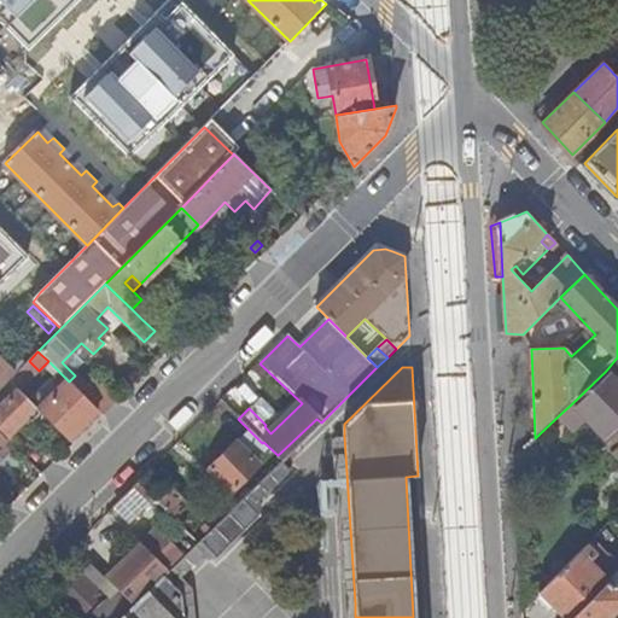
[(0,368),(0,389),(7,382),(11,379),(0,368)]
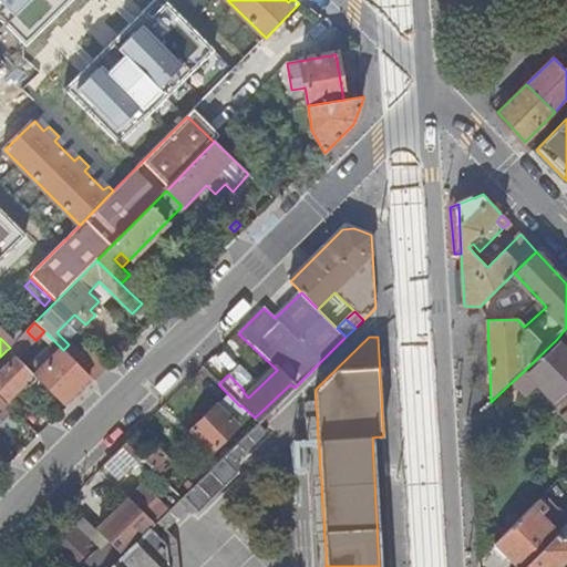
[(566,399),(566,350),(556,340),(524,371),(538,385),(559,406),(566,399)]
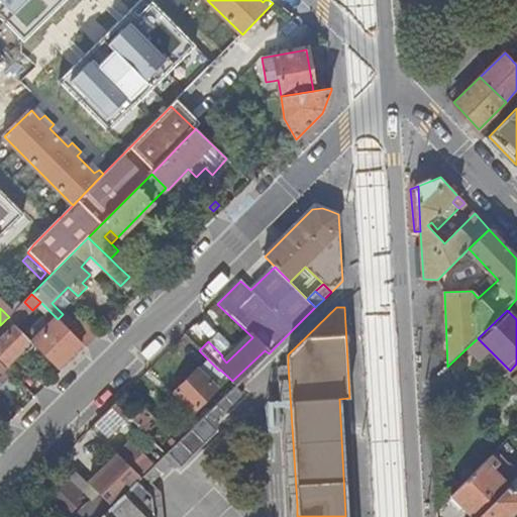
[(67,329),(73,324),(63,314),(58,319),(63,325),(67,329)]
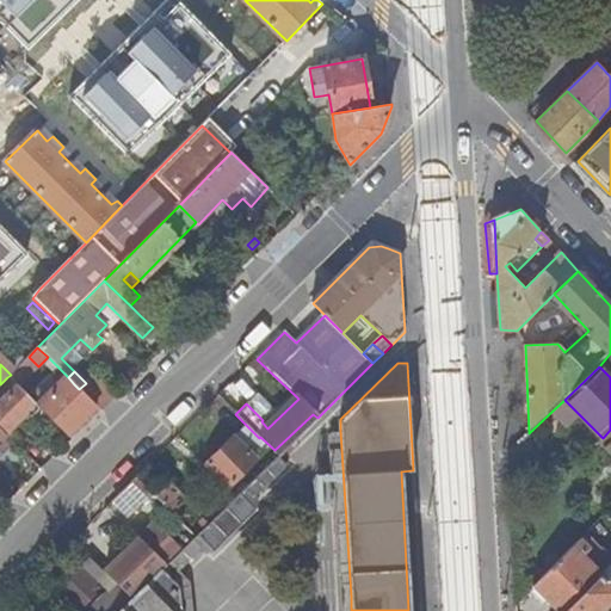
[(86,383),(79,389),(97,406),(102,411),(115,397),(93,376),(86,383)]
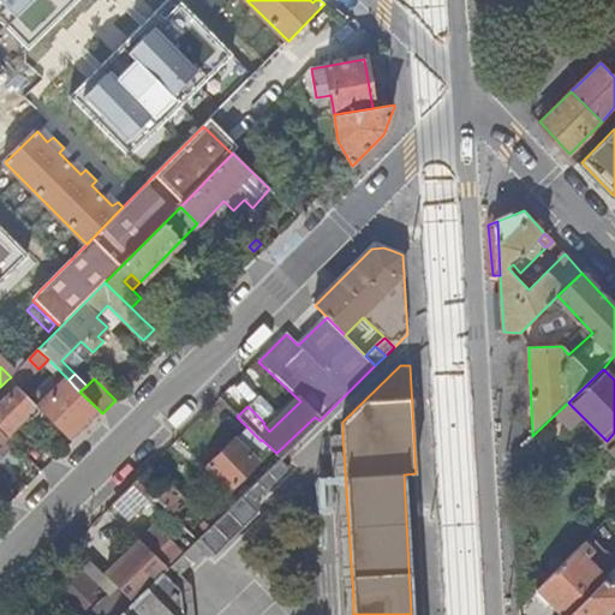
[(33,421),(41,413),(37,410),(7,380),(0,387),(0,433),(5,439),(11,433),(28,416),(33,421)]
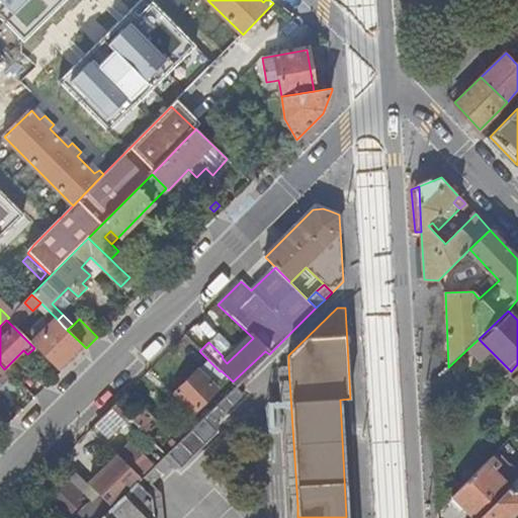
[(57,369),(82,344),(67,330),(63,326),(58,320),(31,345),(34,348),(57,369)]
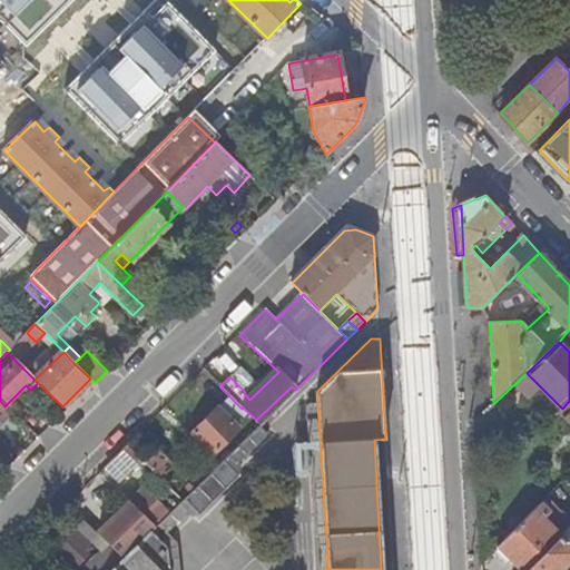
[(541,387),(527,373),(516,383),(530,399),(541,387)]
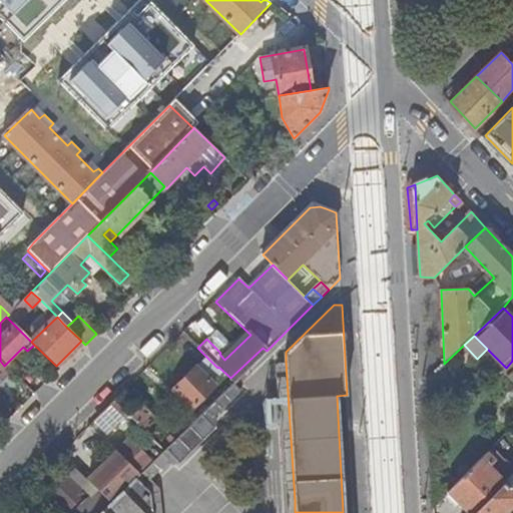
[(218,367),(217,368),(227,378),(232,384),(267,351),(263,348),(230,378),(218,367)]
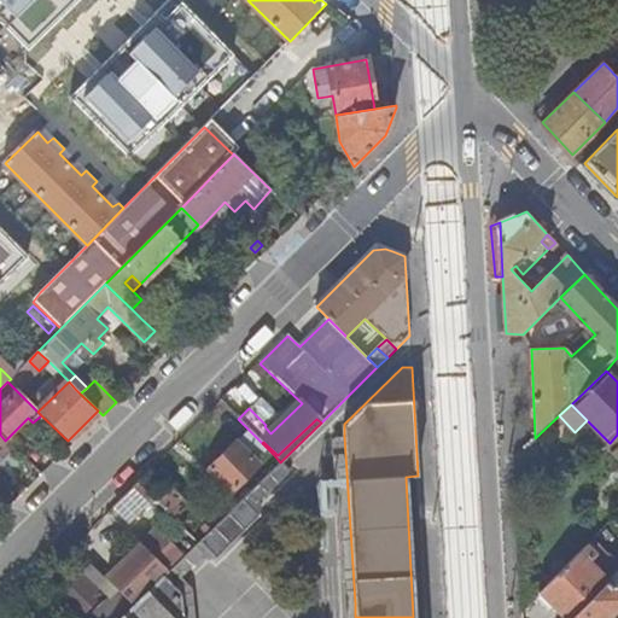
[(233,496),(274,455),(262,443),(250,431),(249,430),(207,471),(219,483),(225,489),(233,496)]
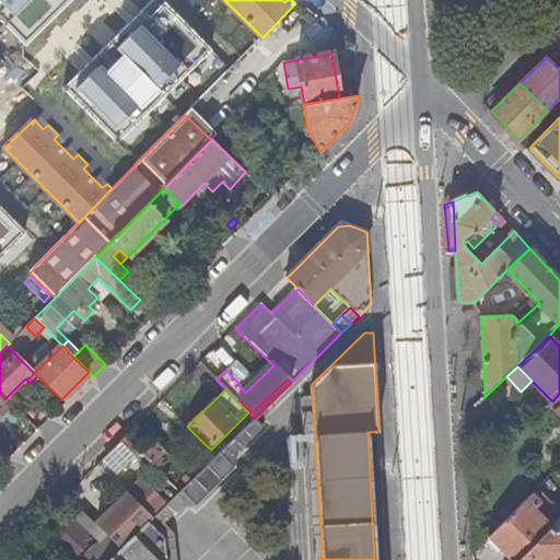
[(0,421),(14,408),(12,407),(8,403),(4,399),(0,394),(0,421)]
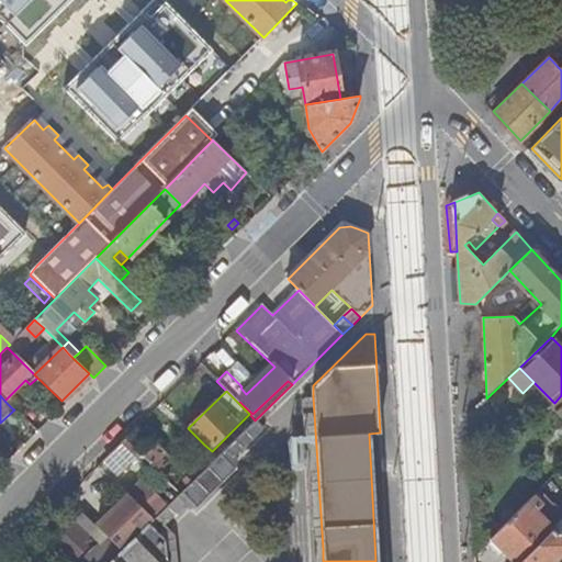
[(561,395),(554,403),(552,405),(561,414),(561,395)]
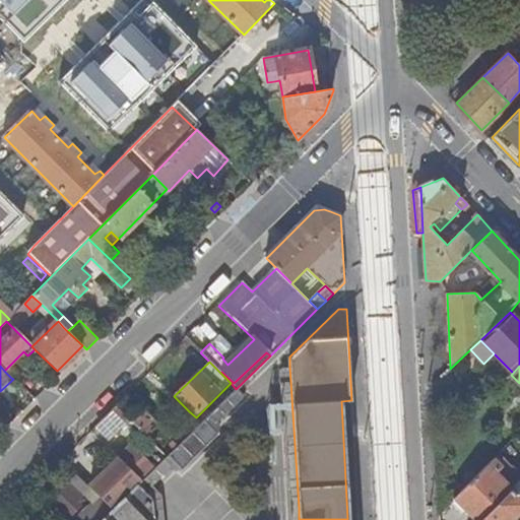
[(299,519),(299,508),(289,367),(280,368),(288,519),(299,519)]
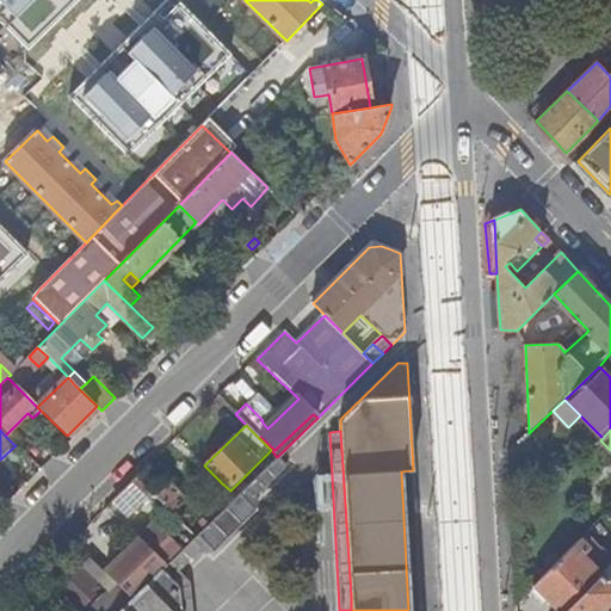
[(164,569),(172,579),(180,569),(199,551),(208,544),(214,550),(214,551),(257,510),(252,505),(248,500),(257,493),(284,466),(276,458),(183,550),(164,569)]
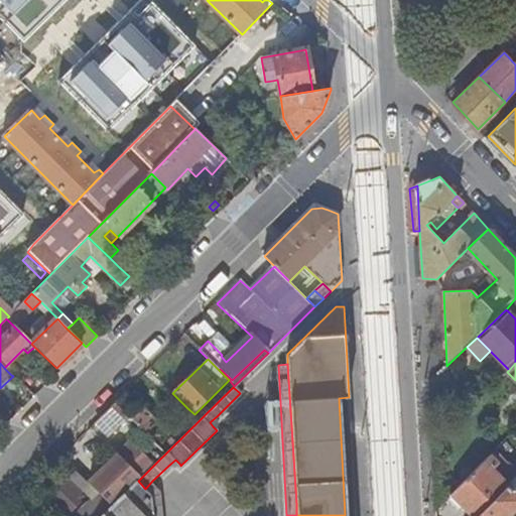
[(129,417),(115,403),(97,421),(111,435),(129,417)]
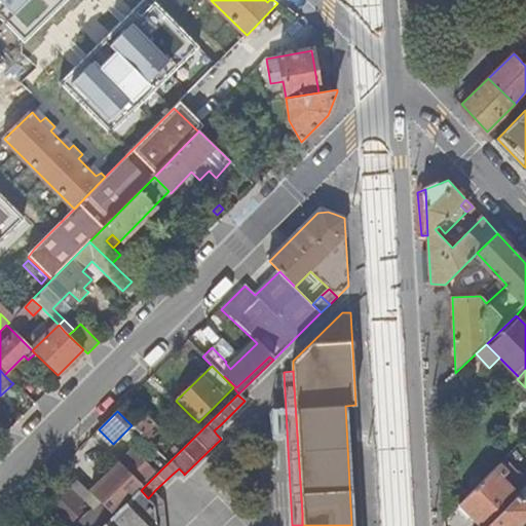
[(188,420),(191,416),(186,411),(183,415),(188,420)]
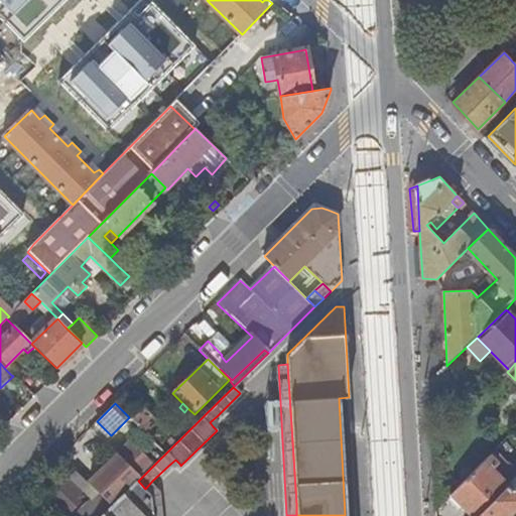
[(142,406),(130,418),(145,433),(156,421),(153,417),(142,406)]
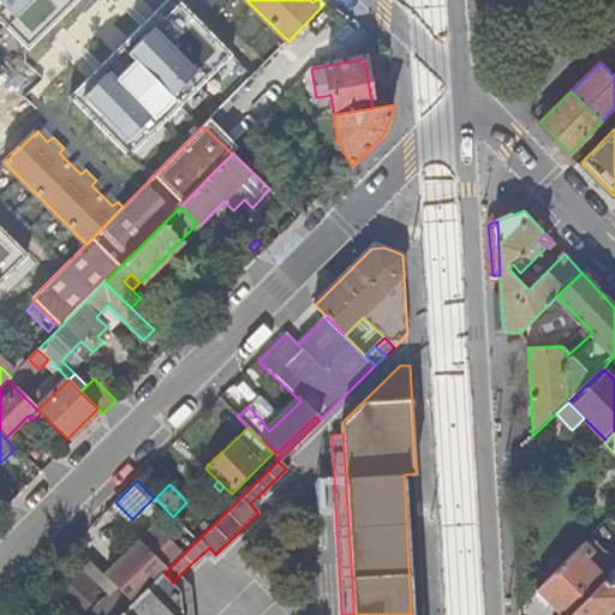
[(180,525),(190,515),(195,512),(186,502),(173,517),(180,525)]
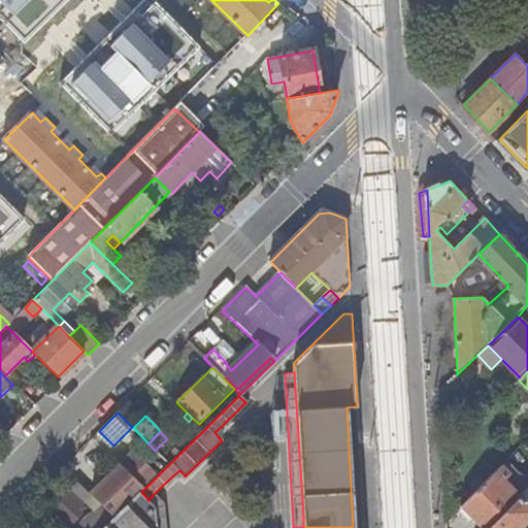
[(158,475),(133,451),(131,453),(128,456),(90,494),(113,519),(141,492),(158,475)]
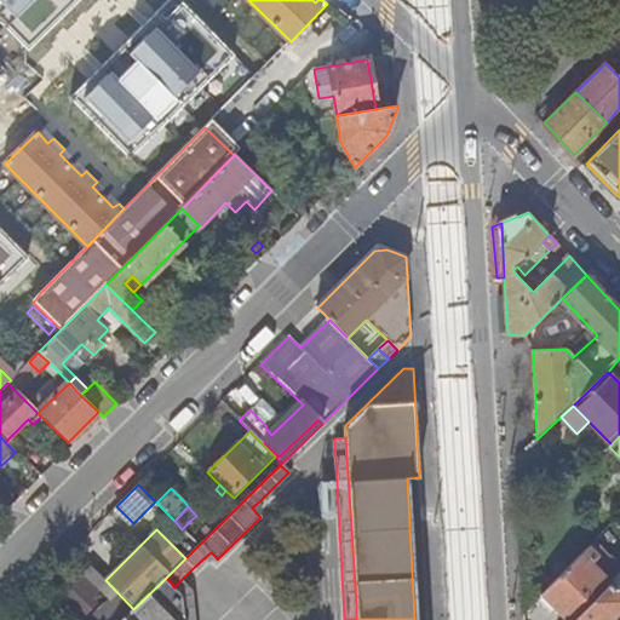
[(540,593),(566,619),(572,619),(609,584),(618,575),(590,546),(540,593)]
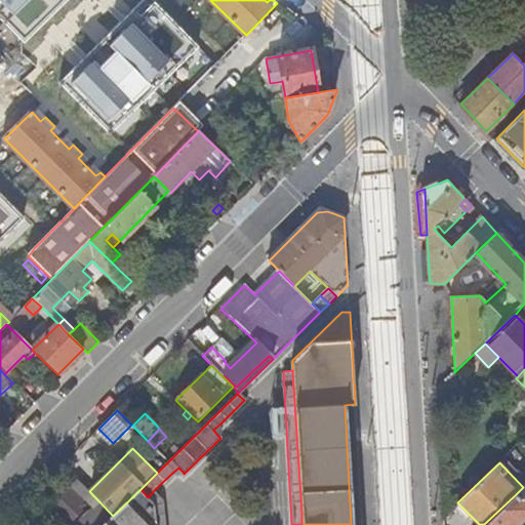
[(96,498),(77,479),(53,502),(73,522),(96,498)]
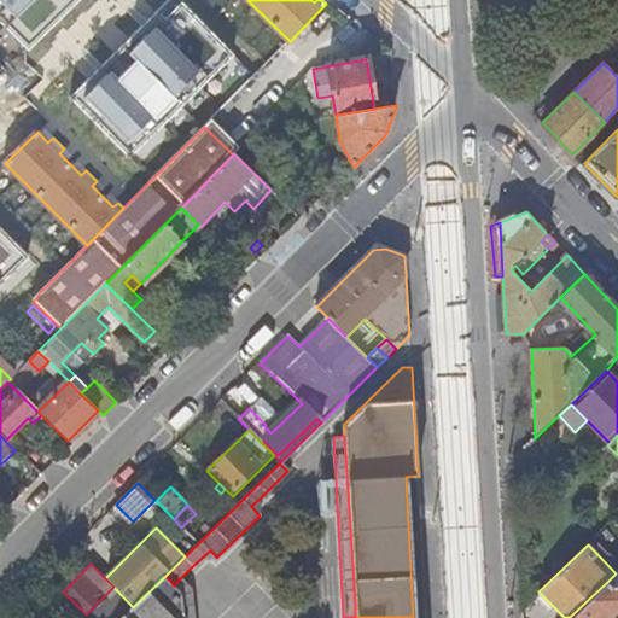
[(184,617),(182,593),(174,586),(165,576),(133,607),(129,611),(122,617),(184,617)]
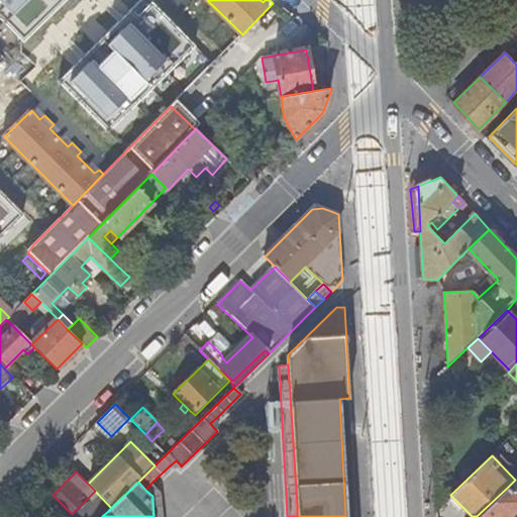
[(153,516),(164,516),(162,492),(152,482),(145,490),(152,496),(153,516)]
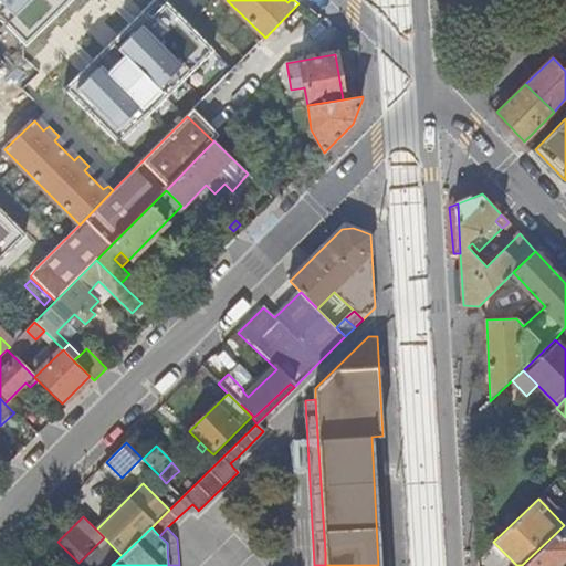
[(565,554),(565,543),(556,533),(522,565),(554,565),(556,565),(565,554)]
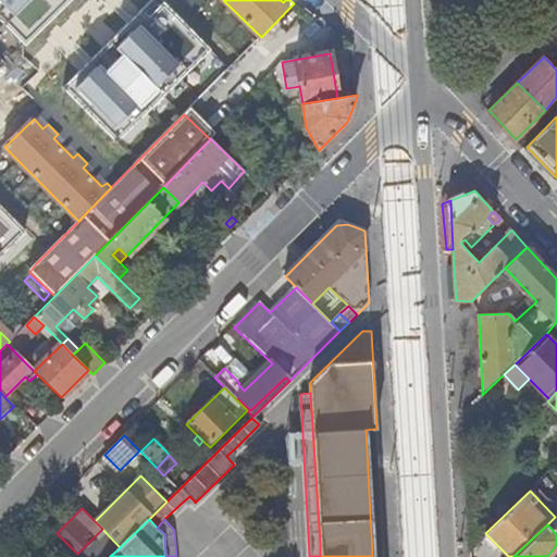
[(97,556),(110,556),(116,551),(110,544),(97,556)]
